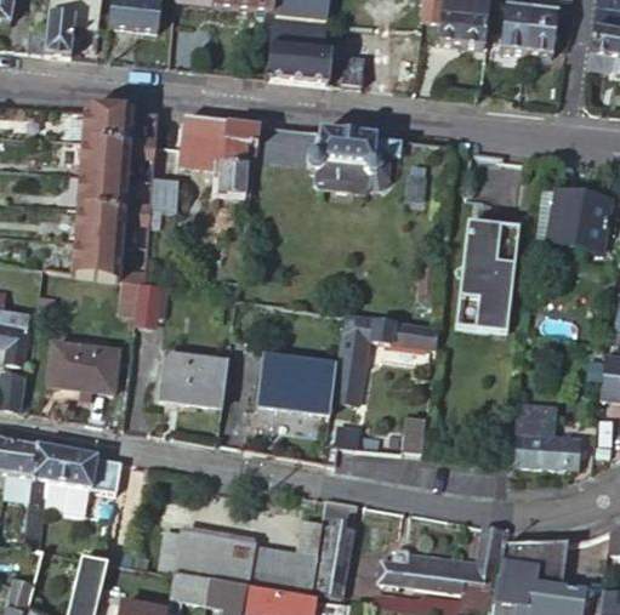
[(0,0),(0,20),(10,22),(13,0),(0,0)]
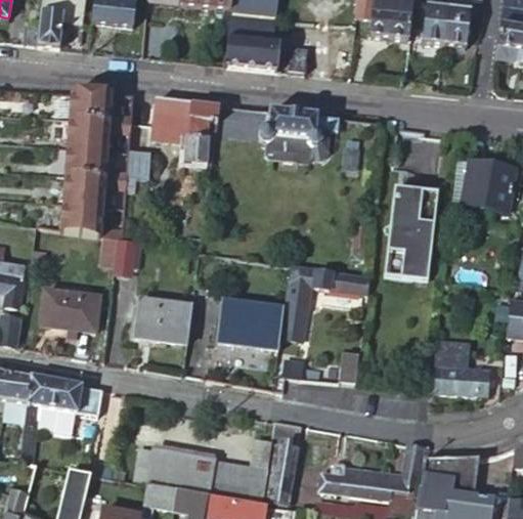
[(43,0),(40,29),(39,46),(60,48),(63,22),(81,25),(84,0),(43,0)]
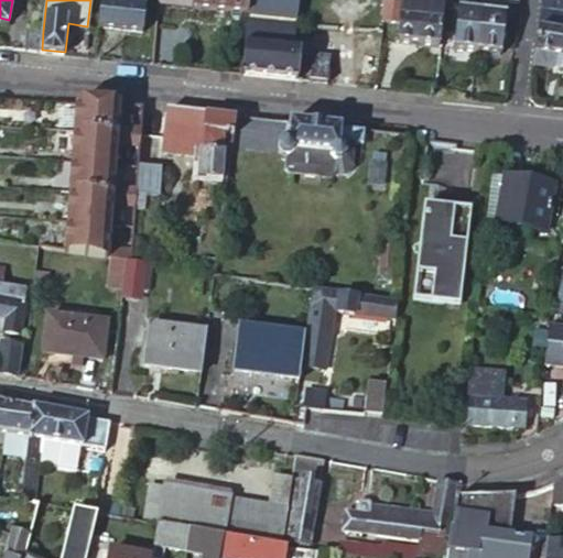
[(101,0),(99,25),(143,30),(145,4),(120,1),(120,0),(101,0)]
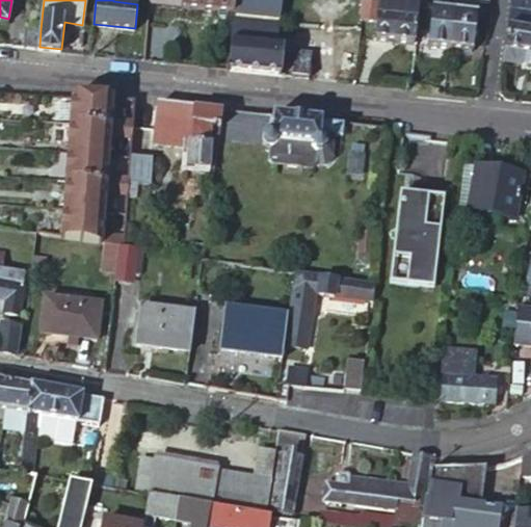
[(183,0),(183,4),(235,10),(236,0),(183,0)]
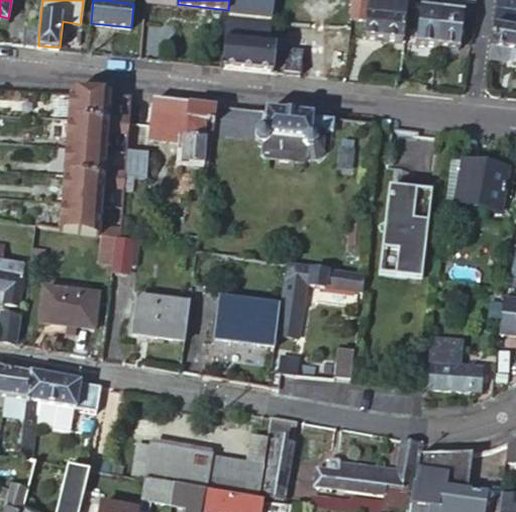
[(223,65),(273,70),(276,46),(268,45),(273,2),(273,0),(229,0),(228,10),(223,65)]
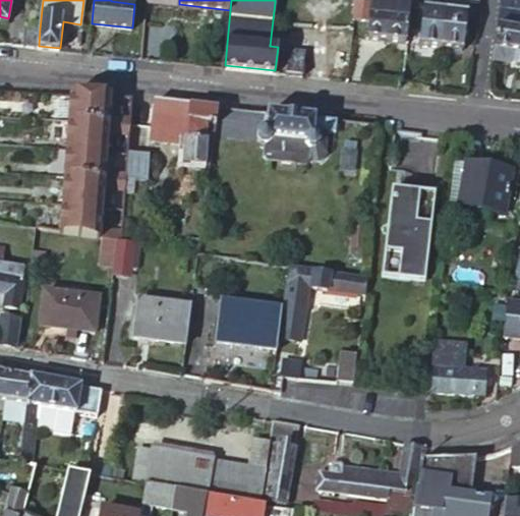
[(370,17),(372,1),(362,0),(357,0),(355,16),(370,17)]
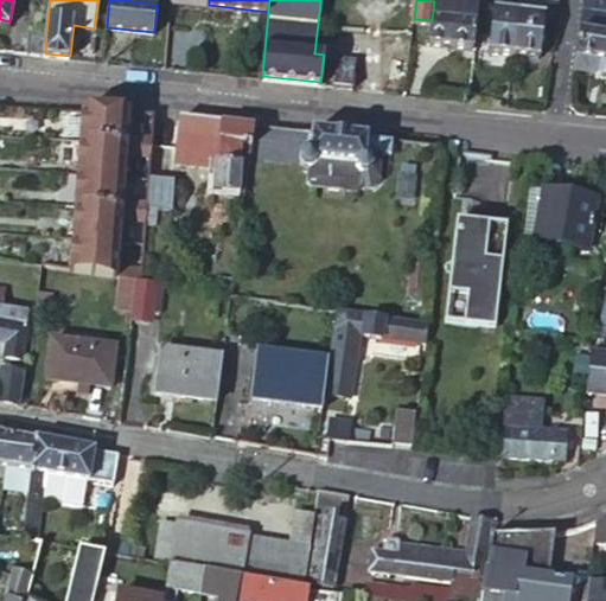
[(429,40),(474,45),(478,5),(478,0),(434,0),(434,1),(432,20),(429,40)]
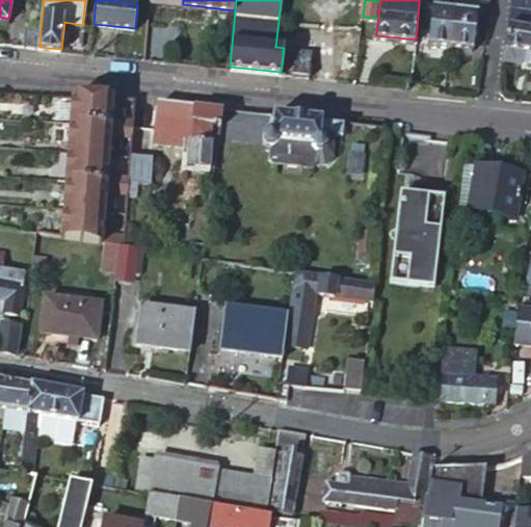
[(428,43),(451,46),(455,0),(419,0),(419,4),(432,6),(431,18),(428,43)]
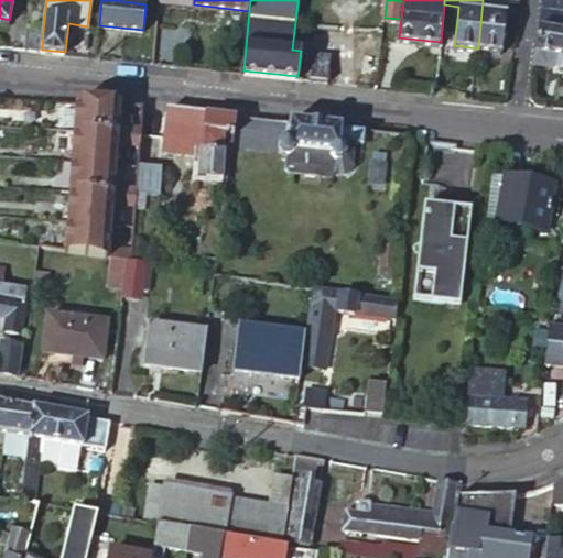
[(507,17),(518,19),(520,2),(509,1),(500,0),(483,0),(478,48),(502,52),(507,17)]
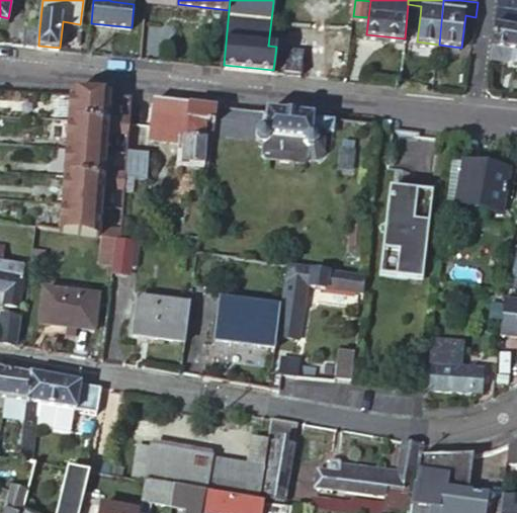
[(516,12),(496,10),(490,56),(508,59),(510,48),(516,49),(516,12)]
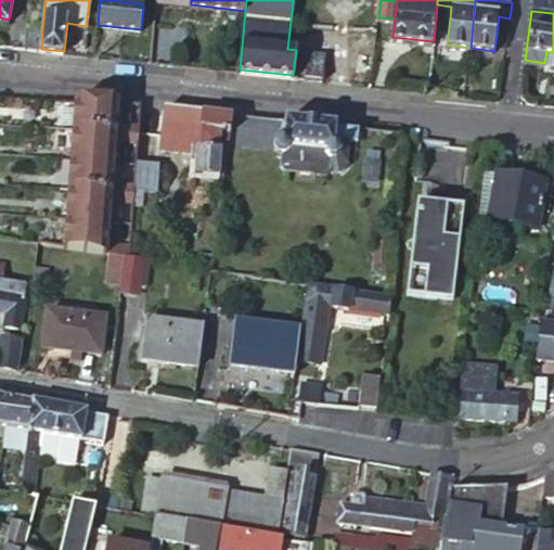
[(440,45),(447,45),(450,18),(442,18),(440,45)]
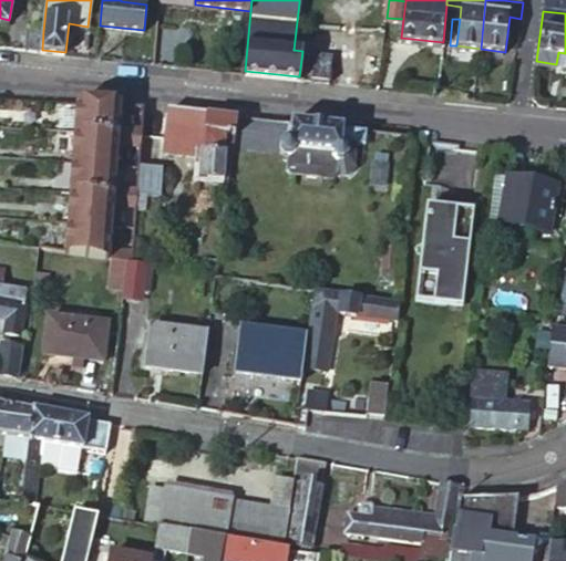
[(42,50),(43,31),(27,29),(24,48),(42,50)]
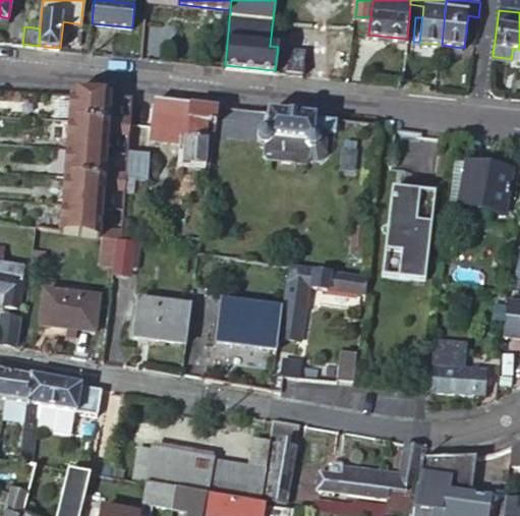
[(519,49),(513,48),(511,59),(519,60),(519,49)]
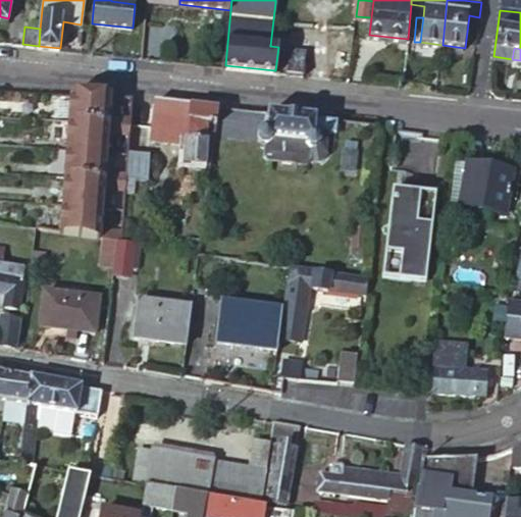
[(290,72),(304,73),(306,50),(292,49),(290,72)]
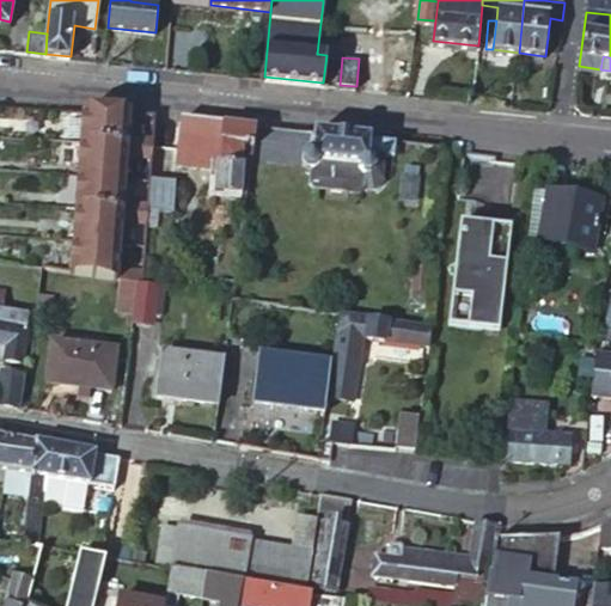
[(128,132),(128,110),(83,109),(81,139),(126,142),(128,132)]
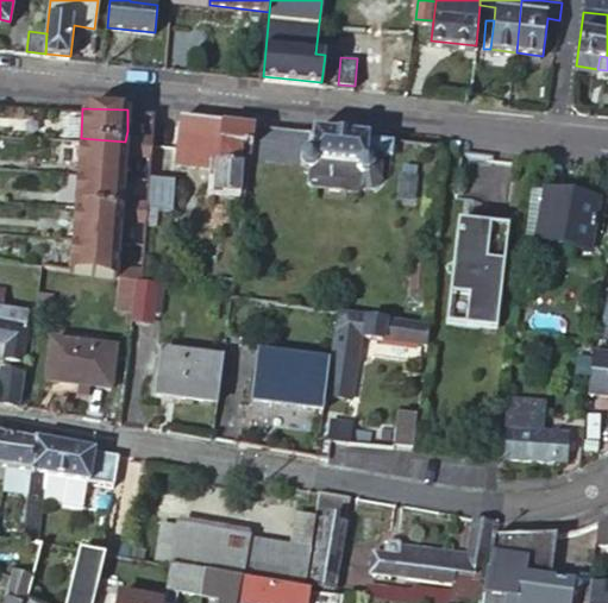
[(252,143),(255,123),(181,114),(177,145),(194,148),(194,143),(220,146),(219,158),(218,158),(215,187),(240,188),(244,162),(248,162),(250,150),(250,144),(252,143)]
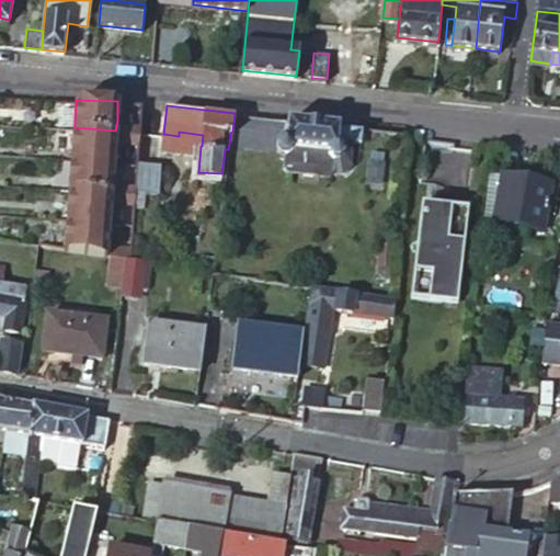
[(247,139),(251,115),(235,113),(232,132),(230,133),(230,138),(247,139)]
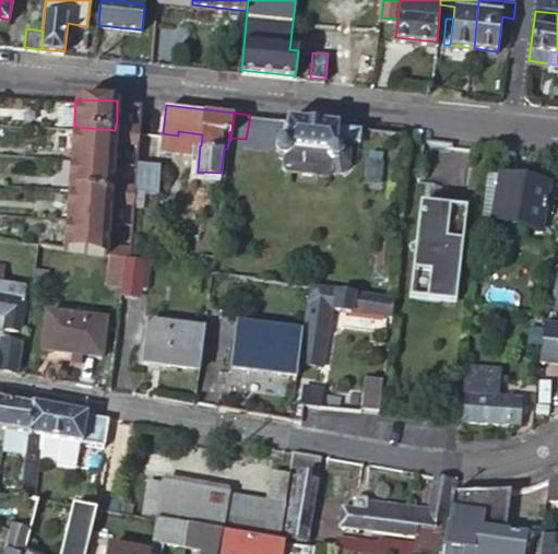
[(343,153),(346,126),(274,117),(272,142),(276,142),(280,150),(291,151),(292,143),(328,148),(328,150),(330,154),(337,156),(343,153)]
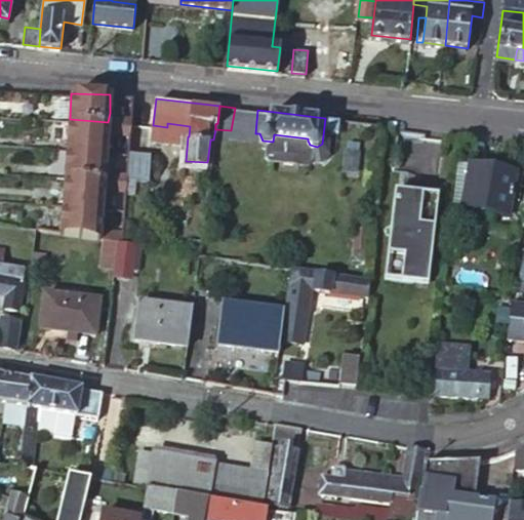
[(131,124),(132,115),(110,113),(108,122),(131,124)]
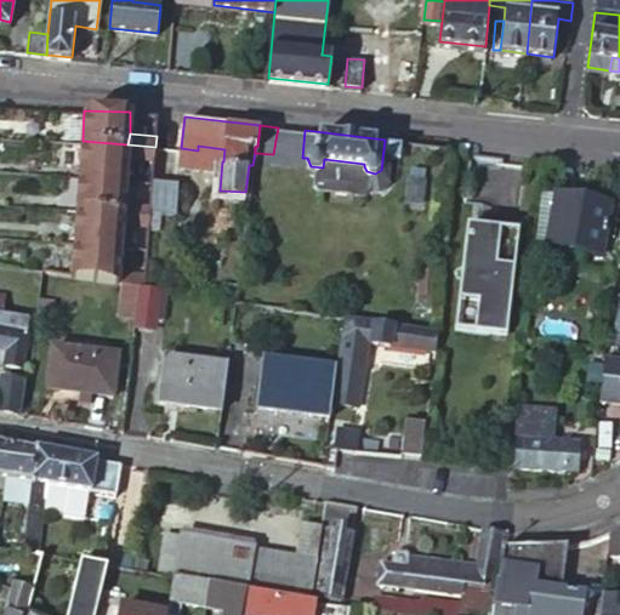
[(128,157),(128,144),(83,141),(80,175),(126,178),(128,157)]
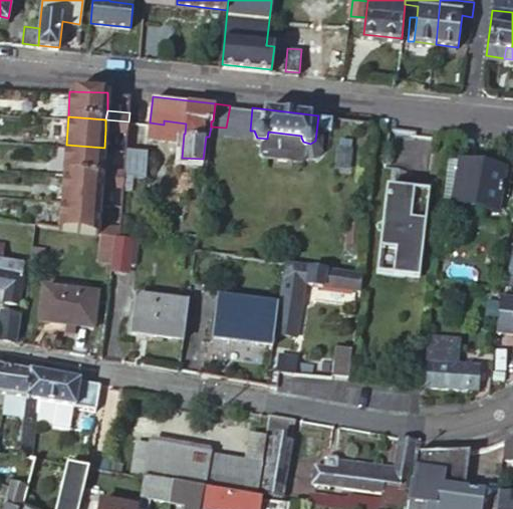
[(105,130),(129,132),(129,121),(105,119),(105,130)]
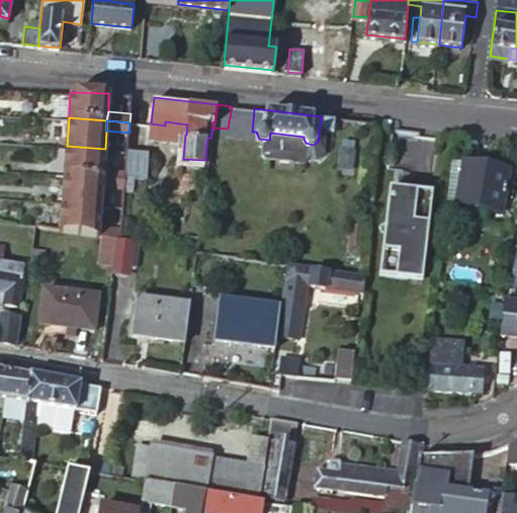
[(150,139),(149,150),(151,150),(150,156),(173,157),(174,141),(150,139)]
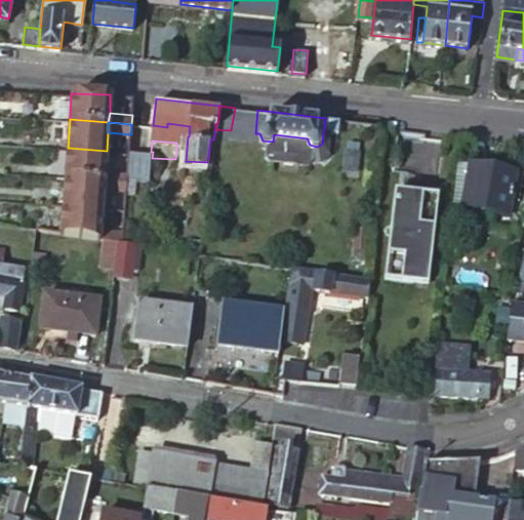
[(106,168),(107,151),(68,148),(66,174),(105,177),(106,168)]
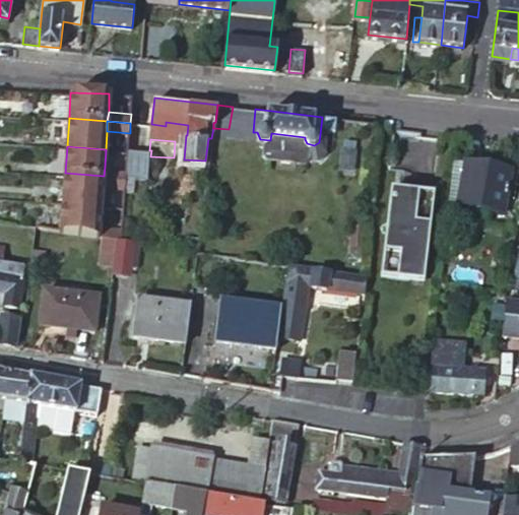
[(149,150),(128,148),(128,151),(127,169),(126,178),(125,188),(133,189),(135,177),(148,178),(150,156),(151,150),(149,150)]
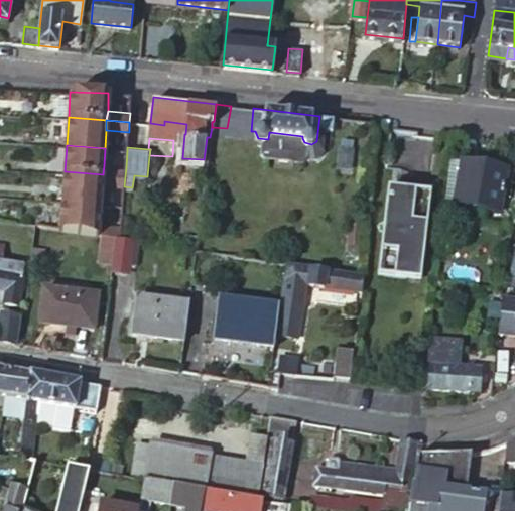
[(462,159),(453,158),(448,189),(456,190),(462,159)]
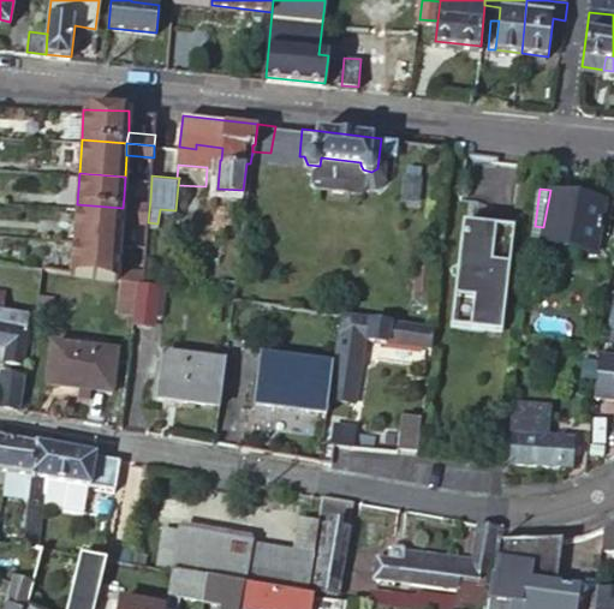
[(603,202),(550,190),(543,227),(541,239),(596,246),(603,202)]
